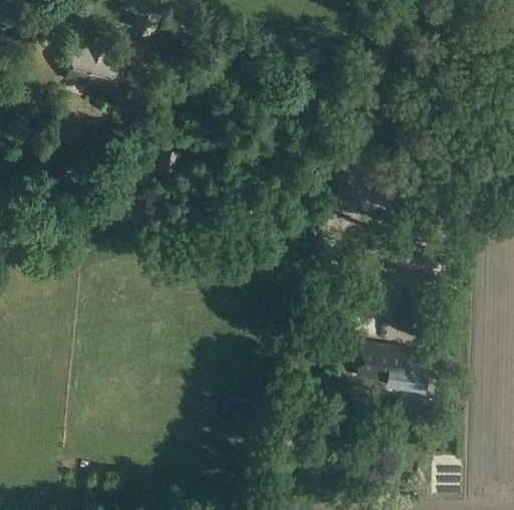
[(154,36),(161,11),(139,4),(132,29),(154,36)]
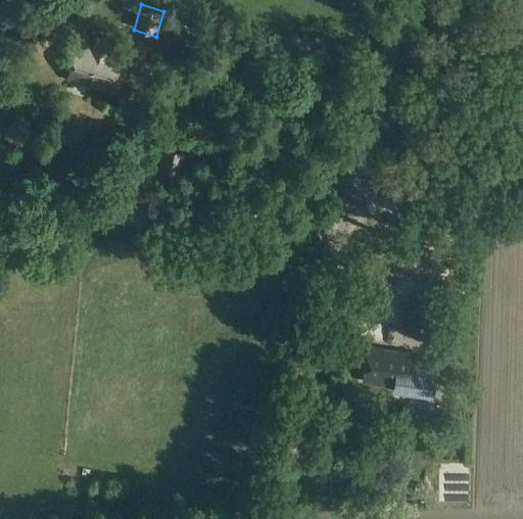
[(107,60),(110,46),(94,42),(91,55),(77,51),(68,86),(120,98),(128,65),(107,60)]
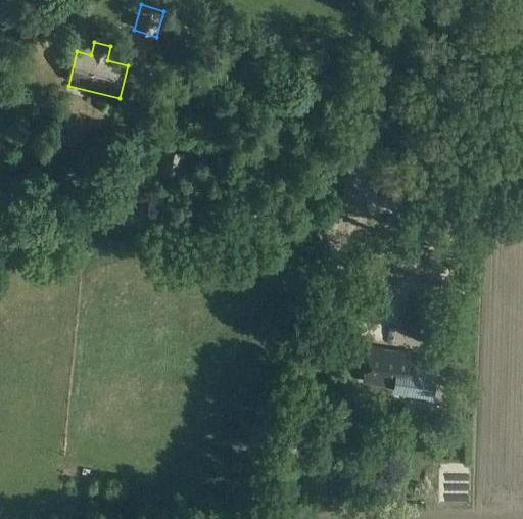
[(180,179),(185,155),(162,151),(157,174),(180,179)]
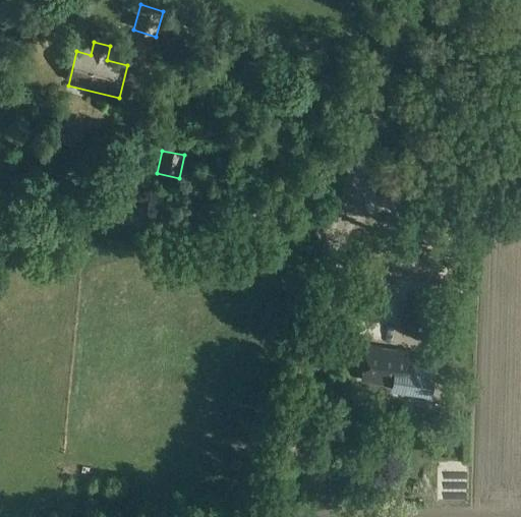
[(428,340),(433,309),(406,305),(401,336),(428,340)]
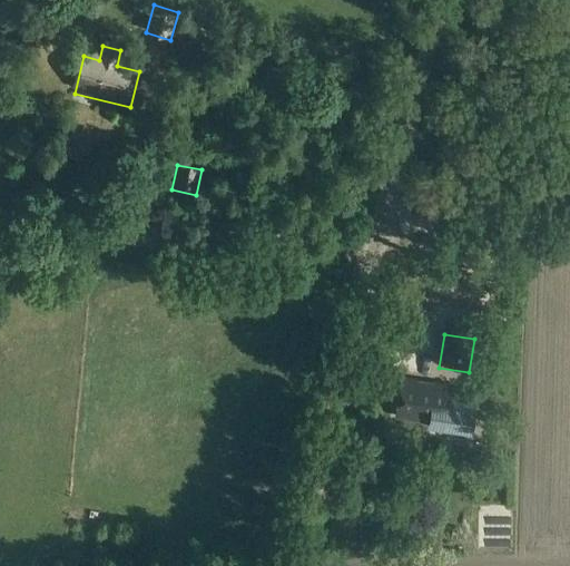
[(426,431),(471,438),(473,421),(474,421),(475,408),(448,403),(450,390),(434,388),(434,389),(416,386),(416,384),(400,382),(394,421),(428,427),(426,431)]
